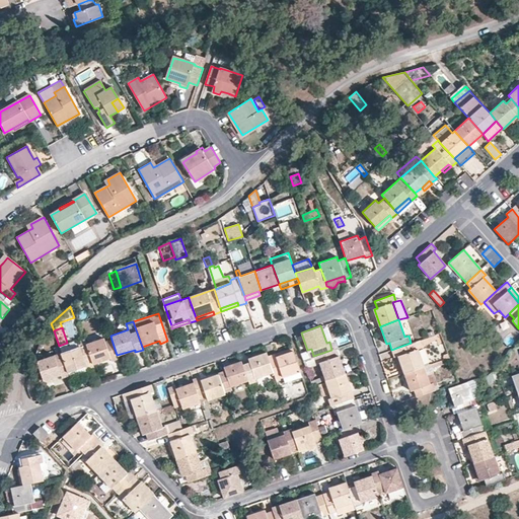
[(86,344),(83,339),(76,341),(78,347),(61,353),(68,372),(85,366),(86,369),(93,367),(92,363),(86,344)]
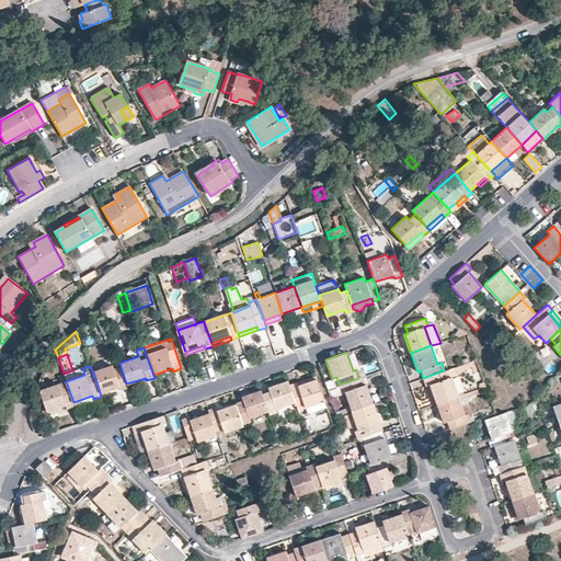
[(126,384),(121,367),(114,369),(112,366),(93,371),(100,392),(119,386),(121,389),(127,387),(126,384)]
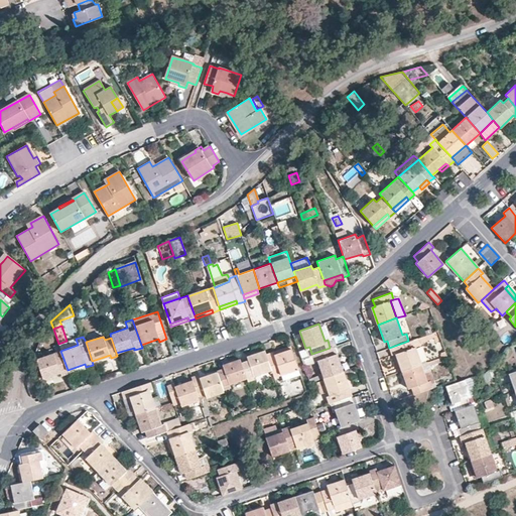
[(76,338),(67,341),(58,344),(59,345),(60,351),(78,345),(76,339),(76,338)]
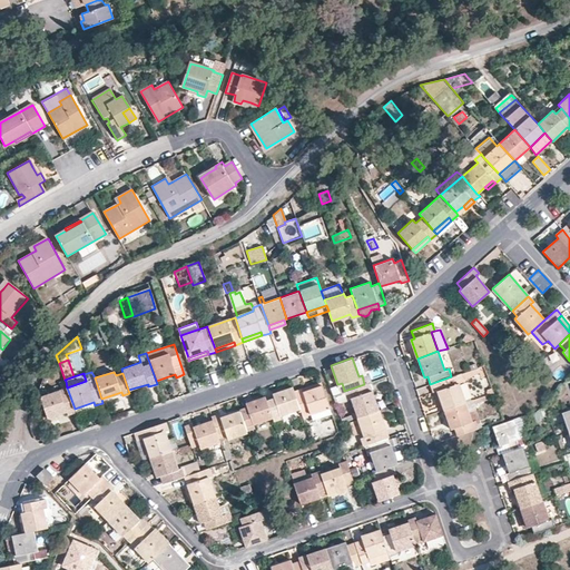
[(436,390),(443,409),(464,402),(458,382),(463,380),(460,373),(451,376),(430,384),(432,391),(436,390)]
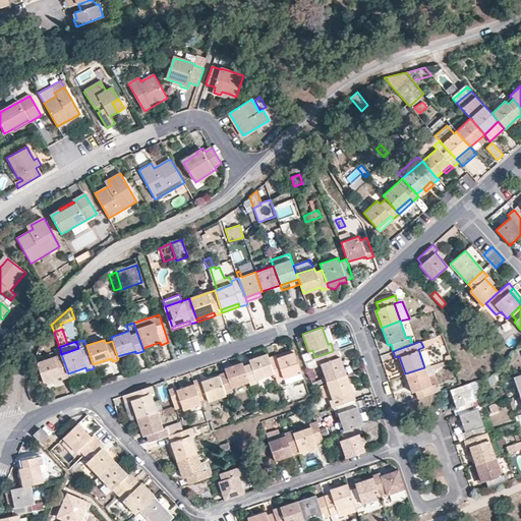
[(61,379),(69,377),(68,373),(61,354),(60,348),(45,353),(38,350),(35,357),(43,382),(60,375),(61,379)]
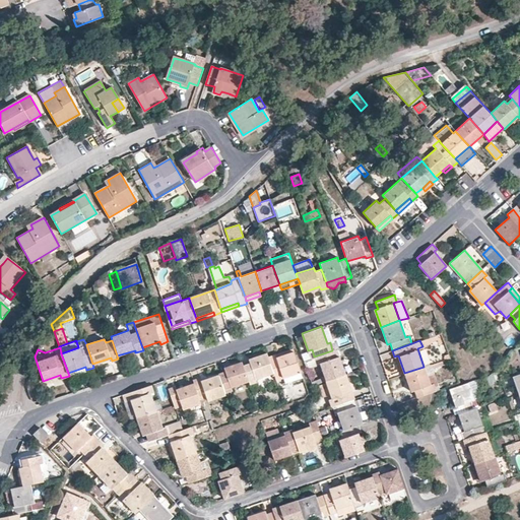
[(293,352),(291,348),(274,354),(275,358),(293,352)]
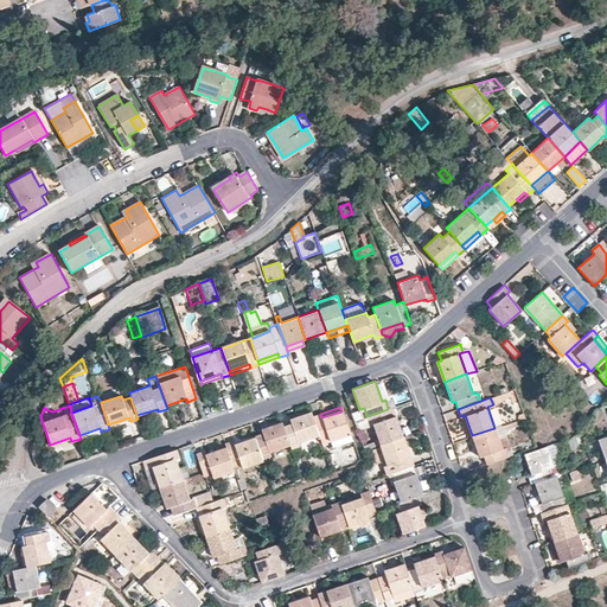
[(378,438),(381,443),(402,436),(393,408),(388,409),(366,416),(369,425),(372,423),(378,438)]
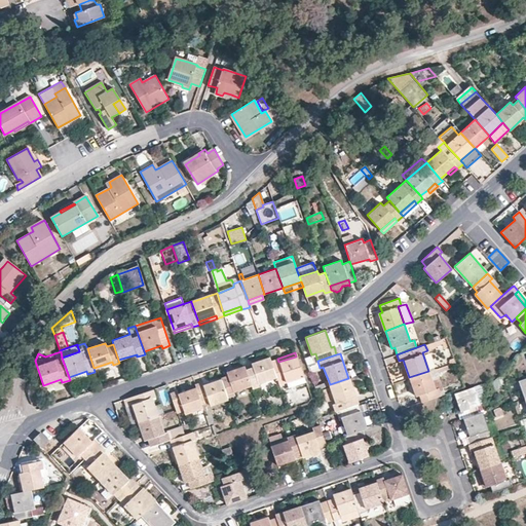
[(252,366),(246,369),(252,385),(253,388),(259,386),(258,382),(275,376),(270,361),(269,357),(251,363),(252,366)]
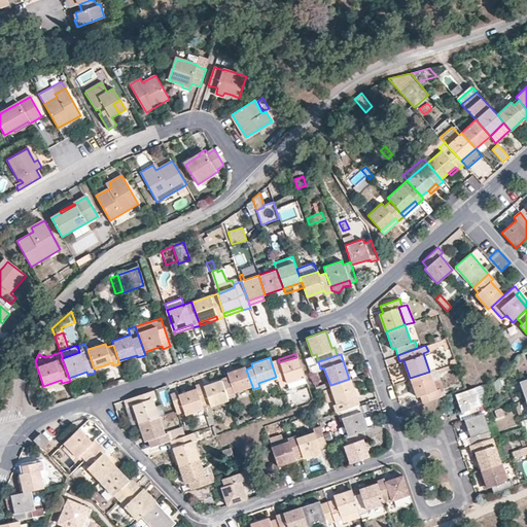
[(276,377),(278,381),(284,379),(285,382),(304,376),(296,357),(279,362),(278,359),(271,361),(276,377)]
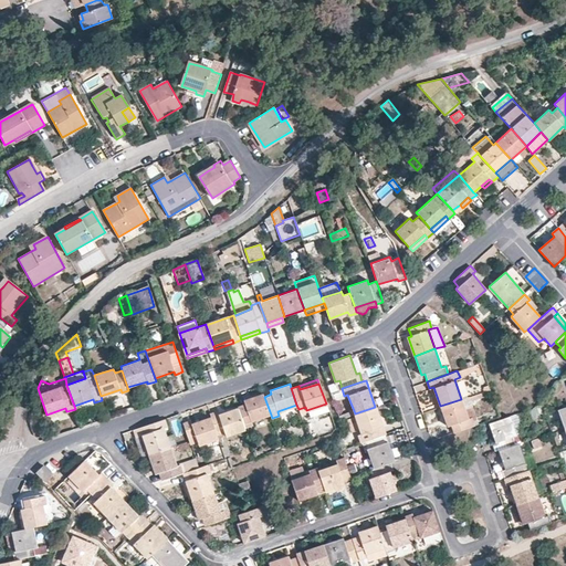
[(338,384),(331,386),(336,399),(343,396),(338,384)]
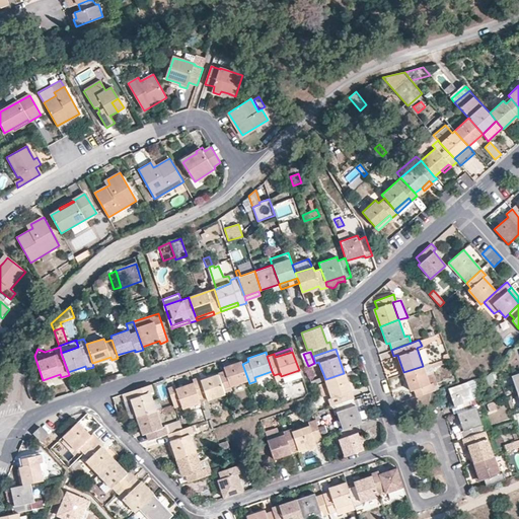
[(218,373),(224,391),(231,389),(230,386),(248,380),(242,364),(241,360),(223,366),(224,370),(217,372),(218,373)]
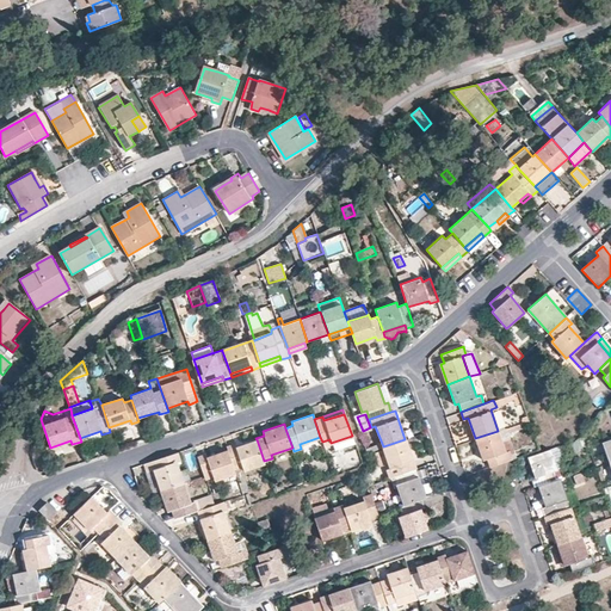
[(498,431),(475,438),(483,460),(487,458),(489,467),(512,458),(510,450),(505,451),(498,431)]
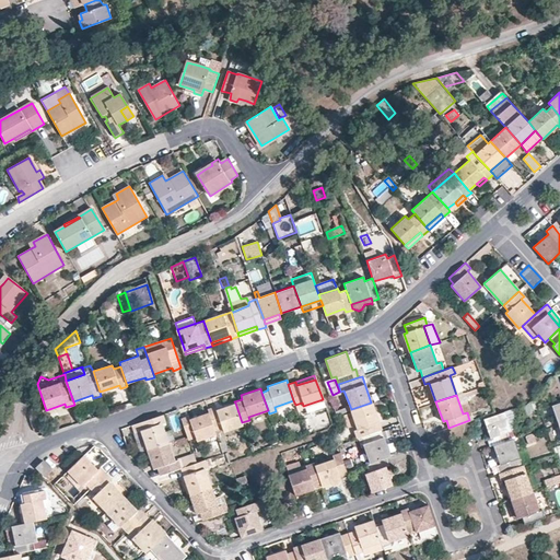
[(305,412),(325,406),(323,399),(303,406),(305,412)]
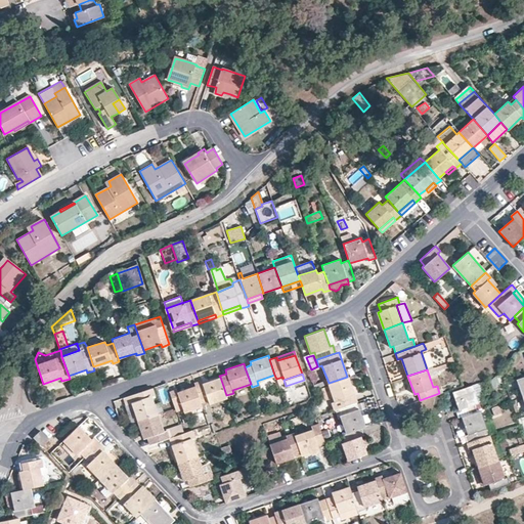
[(209,403),(227,397),(226,395),(220,377),(202,383),(201,380),(193,382),(194,386),(201,403),(208,400),(209,403)]
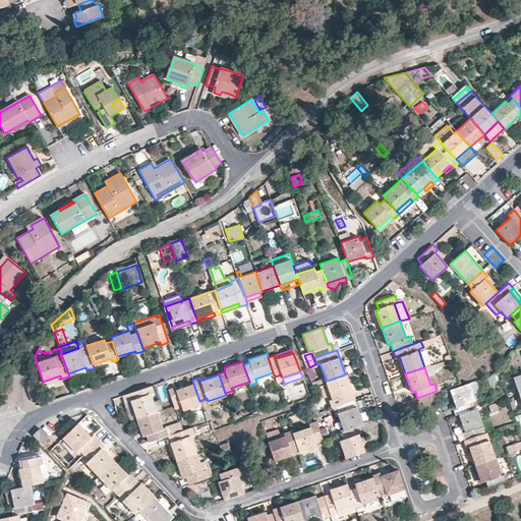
[(330,400),(333,407),(354,400),(345,374),(327,381),(327,383),(331,394),(333,399),(330,400)]
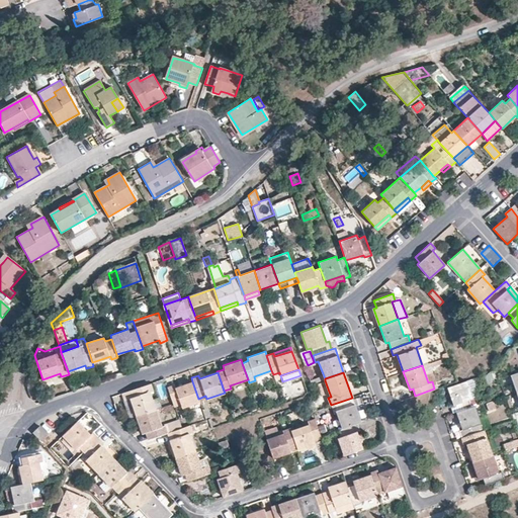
[(309,378),(311,383),(325,378),(323,373),(309,378)]
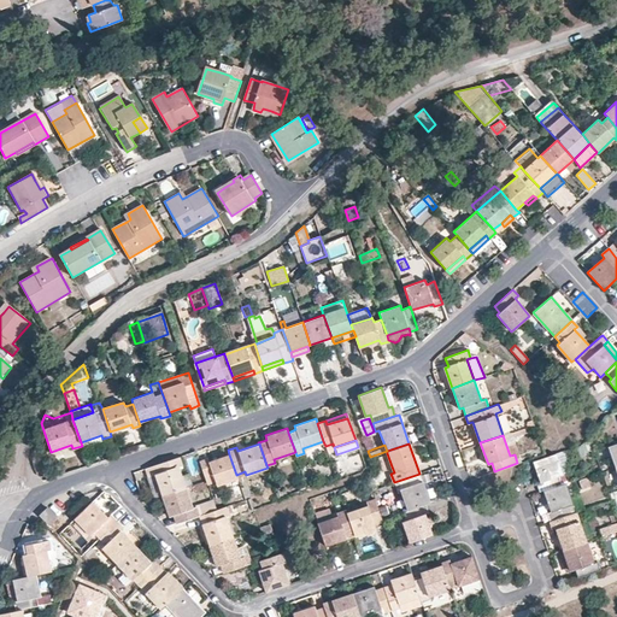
[(586,445),(576,448),(580,459),(589,456),(586,445)]
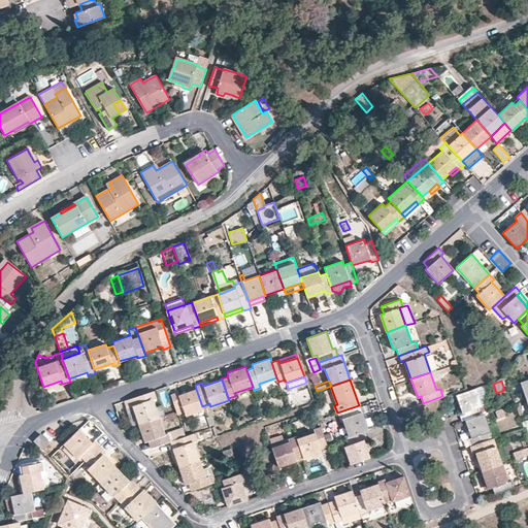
[(327,402),(335,399),(331,388),(323,391),(327,402)]
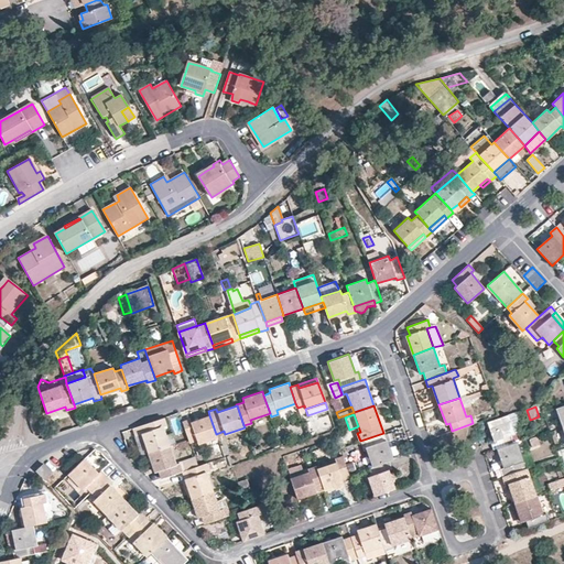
[(517,441),(508,414),(487,422),(494,441),(490,442),(492,449),(496,448),(517,441)]
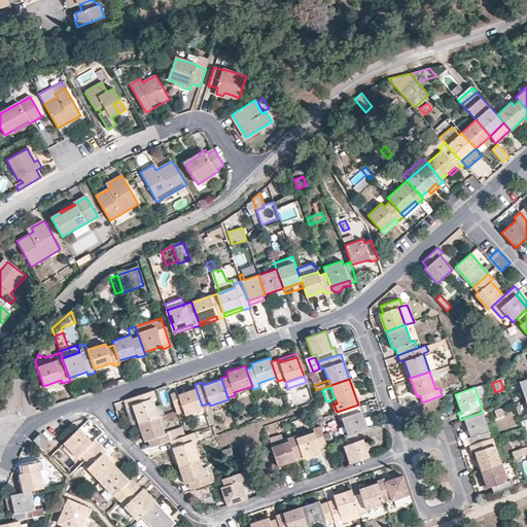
[(184,415),(203,409),(202,406),(196,388),(178,394),(177,392),(171,394),(176,411),(177,413),(183,411),(184,415)]
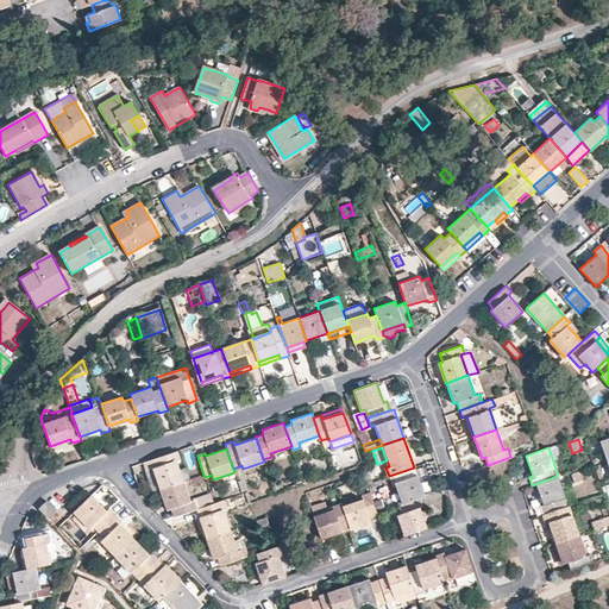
[(152,468),(159,489),(182,482),(175,460),(179,458),(176,451),(148,460),(150,468),(152,468)]
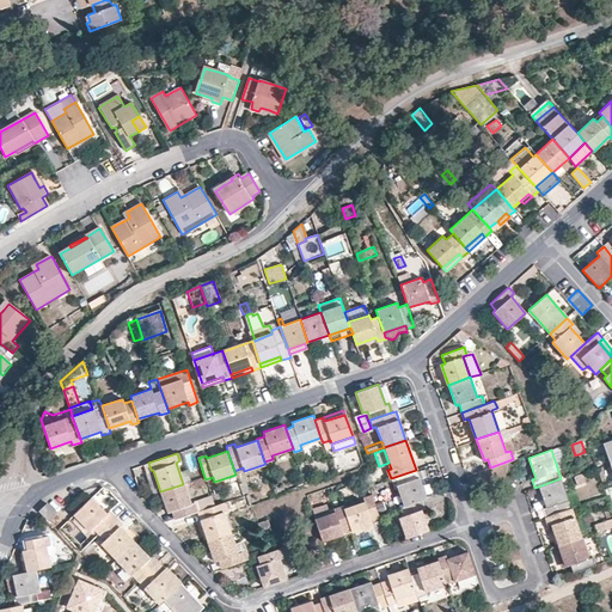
[(176,463),(183,484),(190,482),(183,459),(179,460),(176,463)]
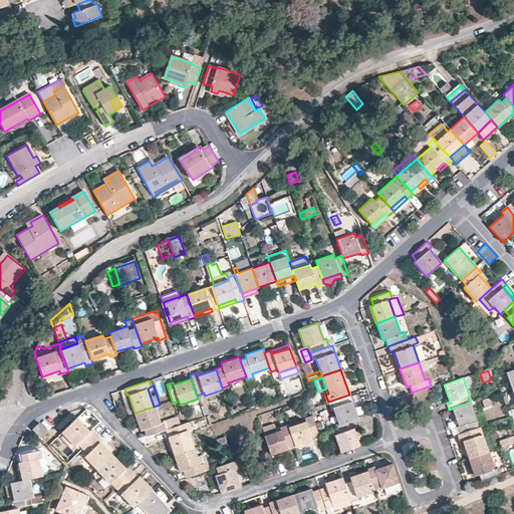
[(130,415),(135,413),(129,395),(126,395),(124,389),(121,390),(130,415)]
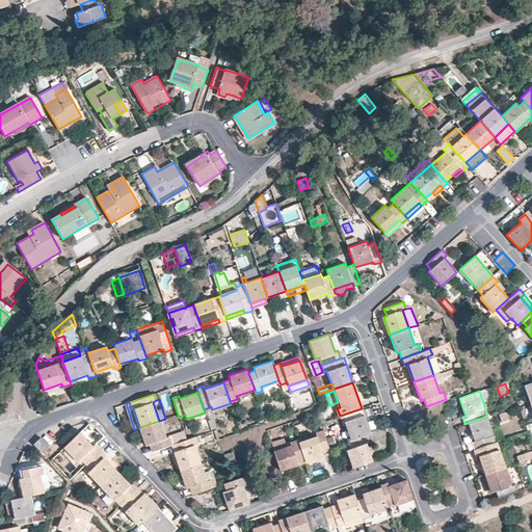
[(350,440),(368,434),(370,433),(362,408),(340,416),(342,423),(344,422),(350,440)]
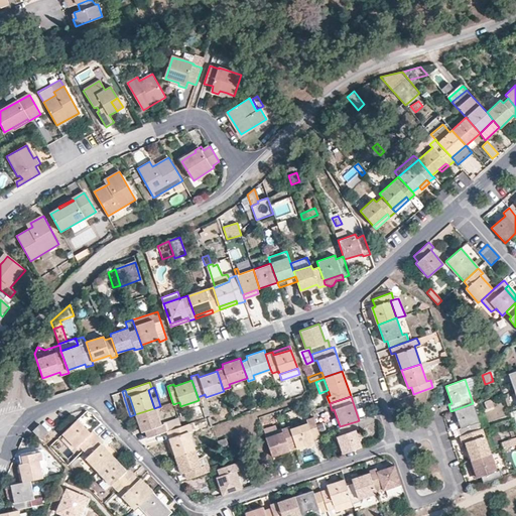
[(482,428),(473,403),(454,410),(460,428),(458,429),(460,435),(482,428)]
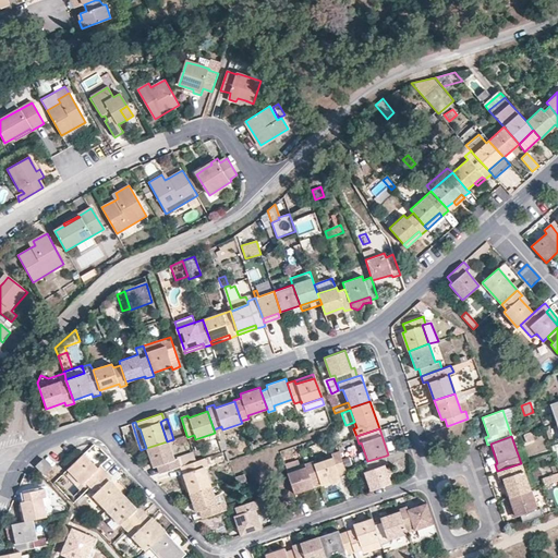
[(156,465),(159,473),(179,466),(177,458),(173,459),(167,441),(146,448),(153,466),(156,465)]
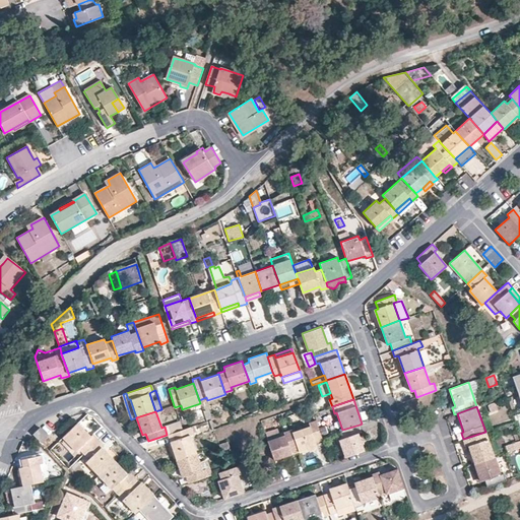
[(170,434),(183,430),(180,421),(167,426),(170,434)]
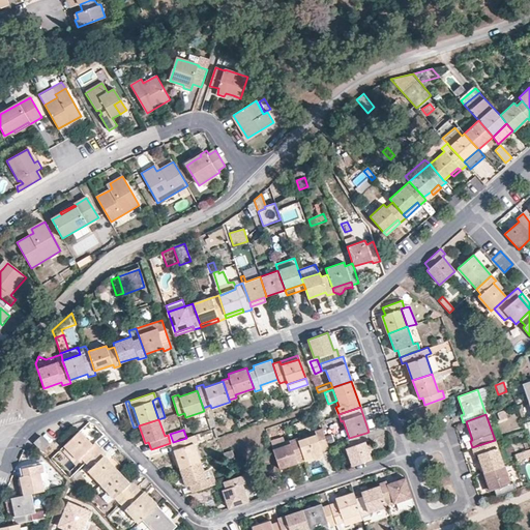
[(321,450),(328,447),(327,446),(322,430),(314,432),(316,435),(298,441),(303,455),(303,457),(304,460),(322,453),(321,450)]
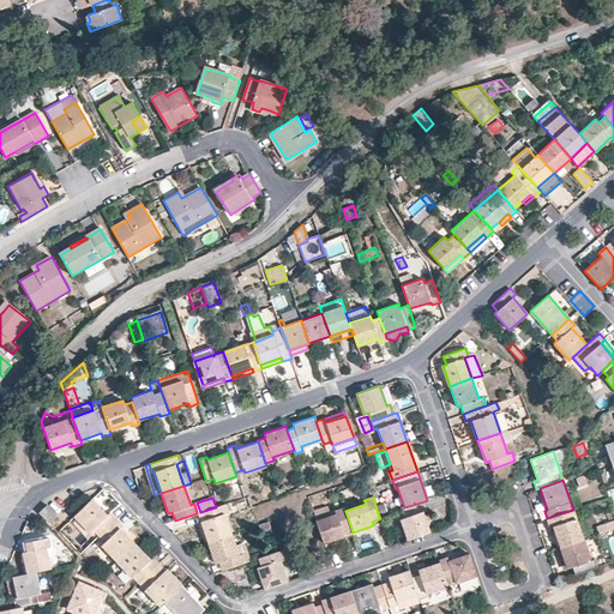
[(92,530),(98,536),(115,519),(109,513),(106,516),(91,499),(73,516),(89,533),(92,530)]
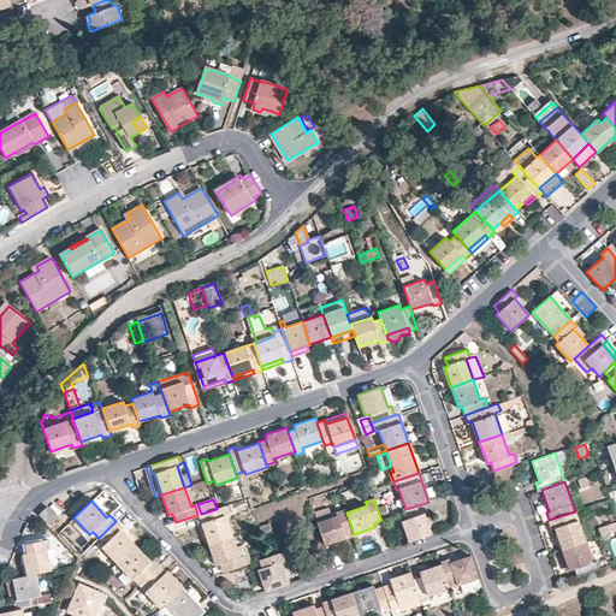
[(401,521),(408,542),(431,533),(424,513),(428,511),(426,503),(406,509),(402,510),(406,519),(401,521)]
